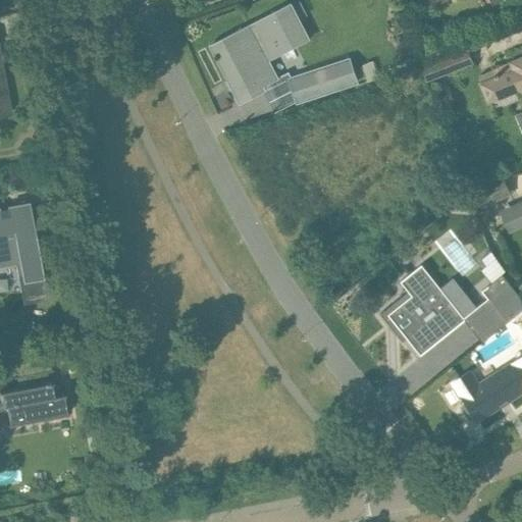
[(308,38),(291,3),(211,44),(216,53),(214,54),(216,58),(218,57),(219,59),(241,101),(264,89),(262,85),(277,77),(268,59),(308,38)]
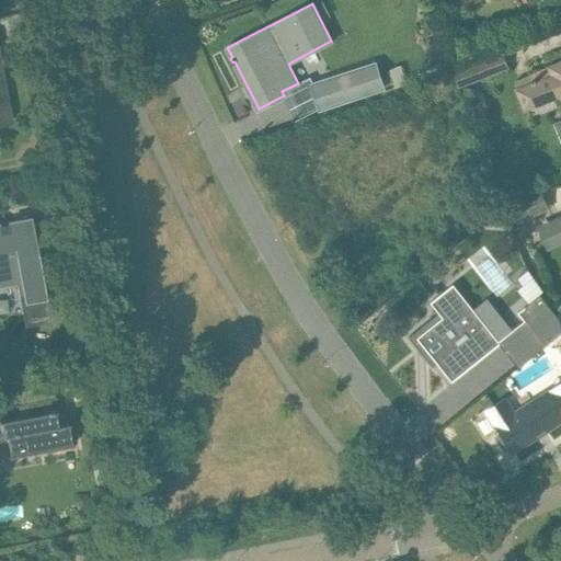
[(510,68),(503,52),(457,69),(464,84),(510,68)]
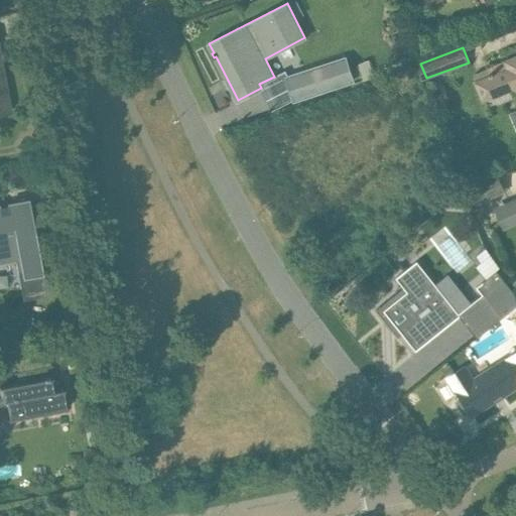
[(515,55),(488,69),(491,76),(477,82),(485,101),(515,88),(515,55)]
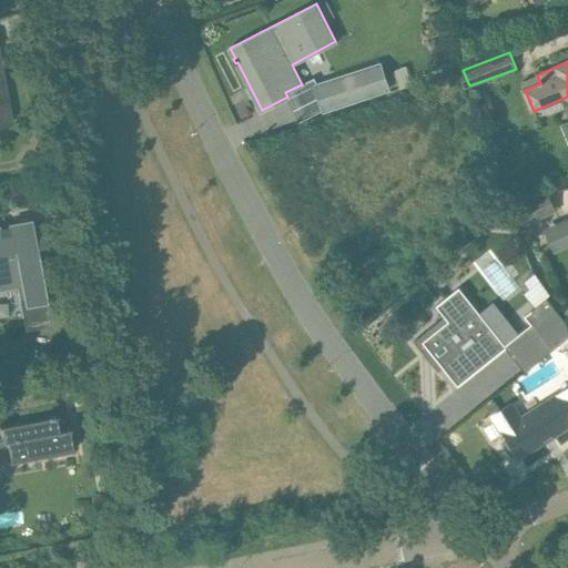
[(389,90),(382,62),(313,83),(323,112),(351,103),(389,90)]
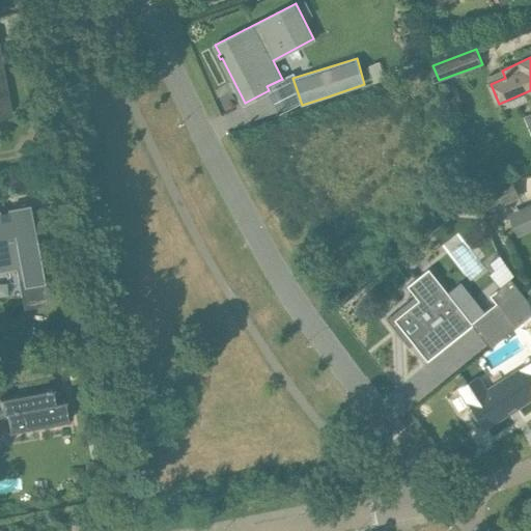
[(0,116),(9,115),(0,65),(0,116)]
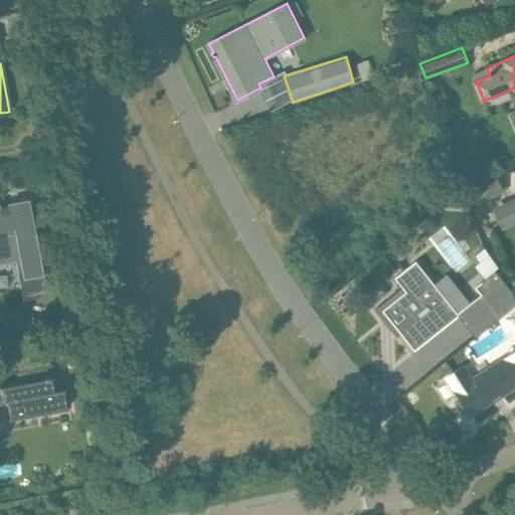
[(50,169),(38,172),(40,184),(52,182),(50,169)]
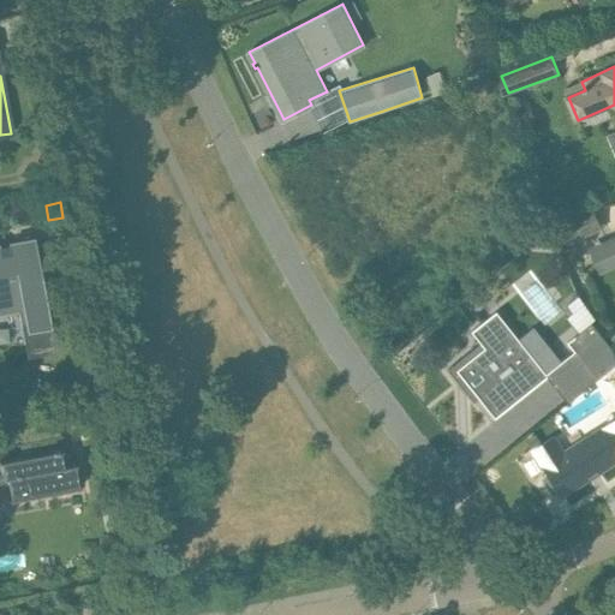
[(603,227),(592,206),(557,222),(567,245),(603,227)]
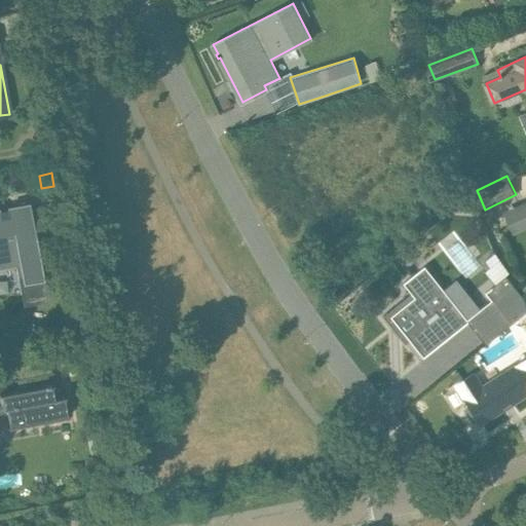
[(0,262),(19,259),(23,277),(23,283),(24,283),(26,295),(44,291),(44,292),(45,291),(30,204),(29,205),(0,210),(0,262)]
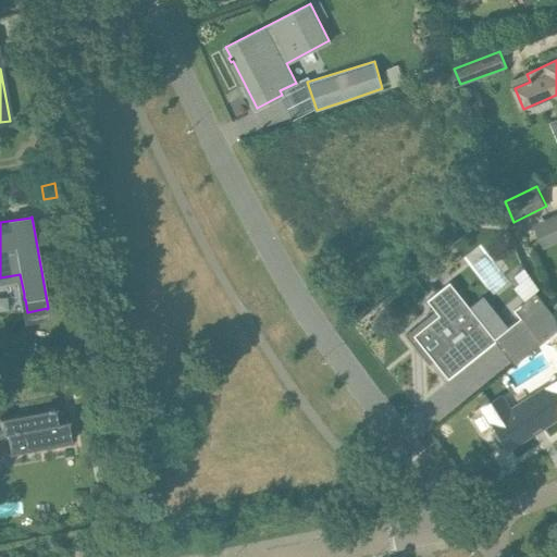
[(556,218),(534,227),(542,245),(556,237),(556,218)]
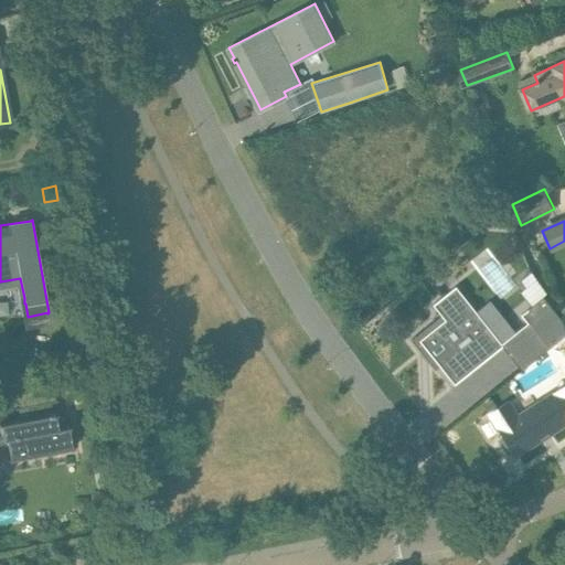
[(532,272),(521,280),(526,287),(537,278),(532,272)]
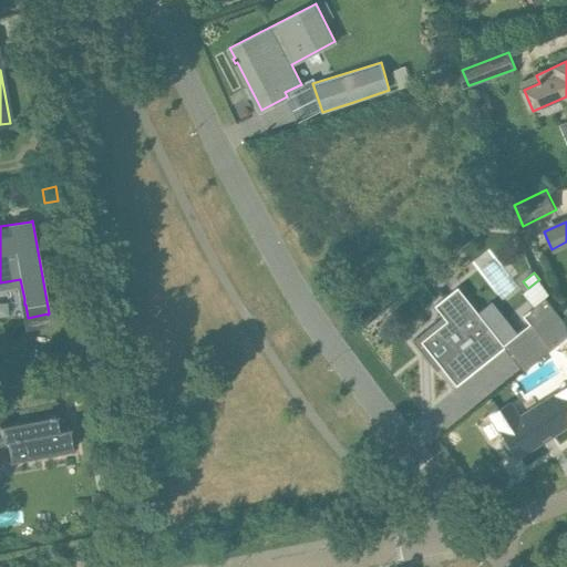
[(444,316),(413,340),(424,353),(430,350),(432,352),(436,359),(432,362),(437,370),(443,367),(457,384),(483,364),(497,353),(496,352),(501,349),(486,331),(491,328),(459,287),(435,305),(444,316)]
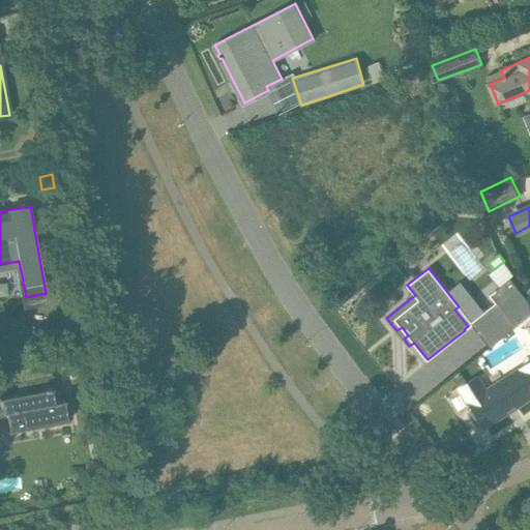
[(497,302),(471,323),(490,347),(523,321),(529,315),(529,304),(528,299),(510,277),(496,289),(497,289),(491,294),(497,302)]
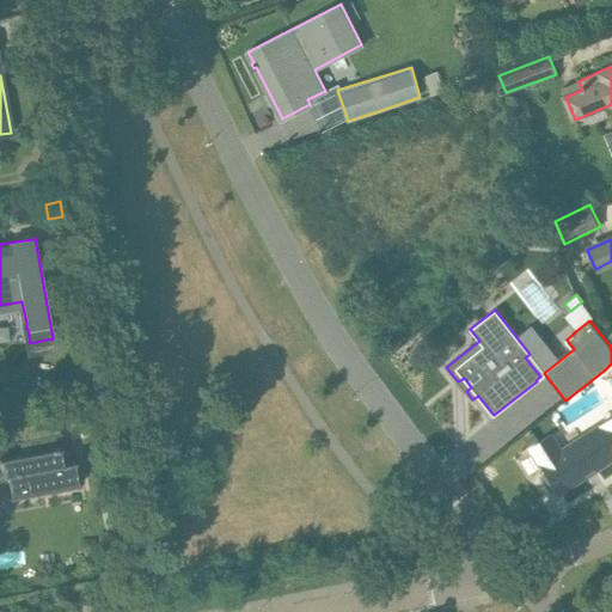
[(22,454),(0,458),(0,459),(1,460),(4,475),(1,475),(1,476),(7,476),(11,496),(8,496),(8,497),(50,490),(51,494),(61,493),(60,488),(80,484),(75,461),(65,464),(63,452),(60,452),(56,435),(62,435),(59,416),(16,424),(19,442),(29,440),(30,453),(22,454)]
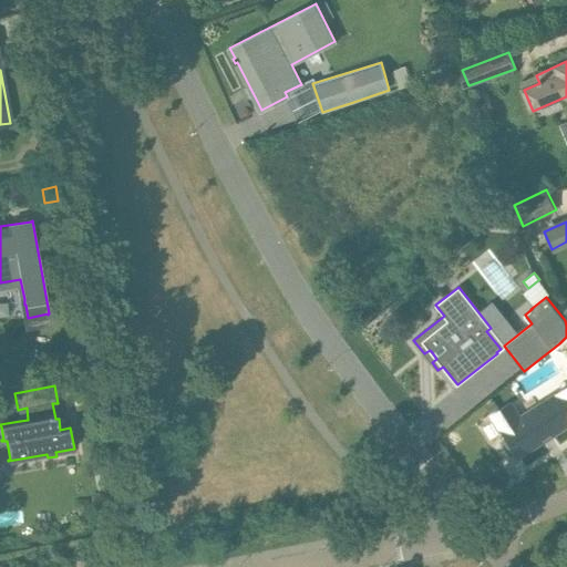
[(566,387),(519,418),(511,403),(492,414),(506,437),(502,441),(511,454),(515,452),(518,456),(542,441),(543,443),(545,442),(543,440),(550,435),(553,437),(554,436),(553,434),(566,424),(566,387)]
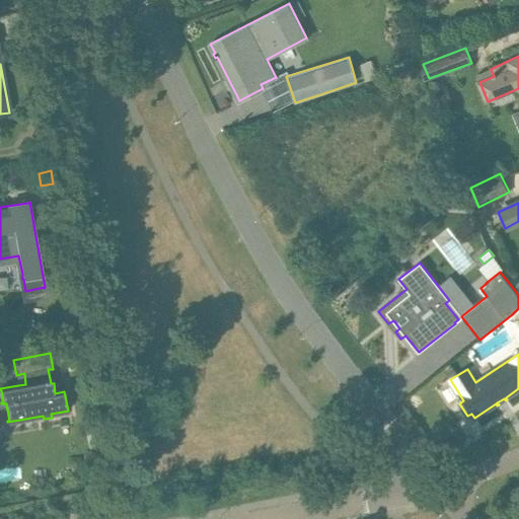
[(98,437),(87,439),(89,448),(100,446),(98,437)]
